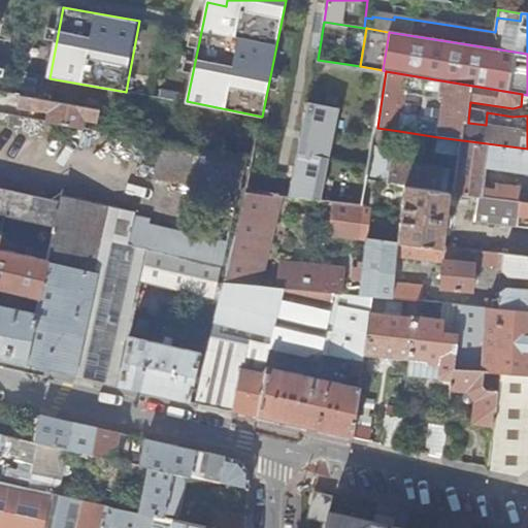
[(102,109),(21,94),(19,106),(40,110),(40,109),(51,111),(48,121),(85,128),(87,120),(99,122),(102,109)]
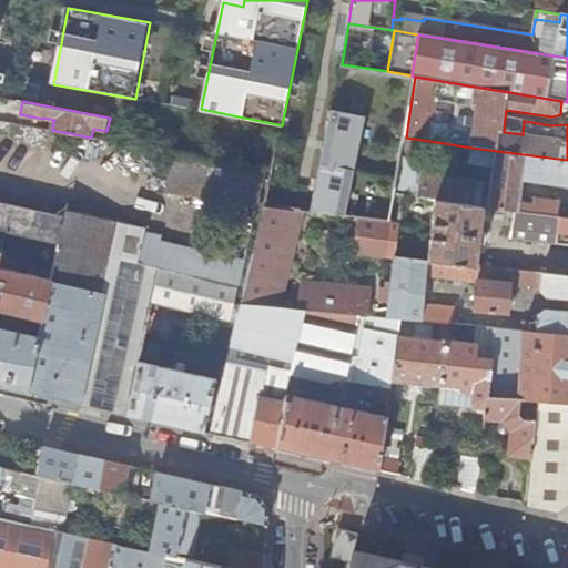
[(328,111),(314,213),(350,217),(364,115),(328,111)]
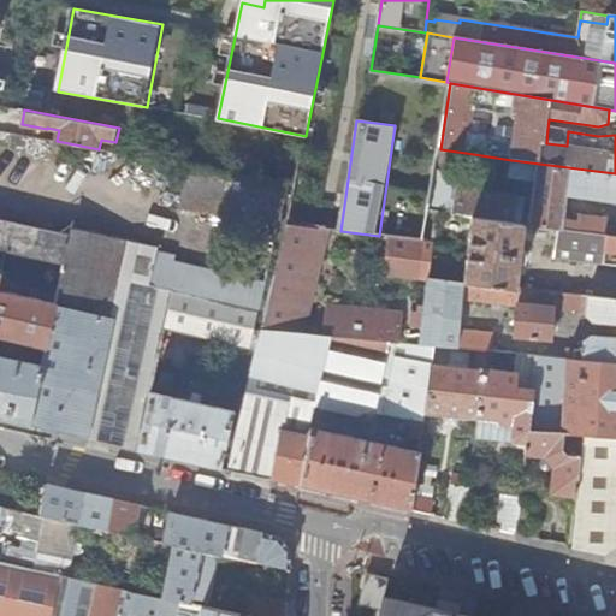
[(567,146),(568,131),(548,129),(546,143),(567,146)]
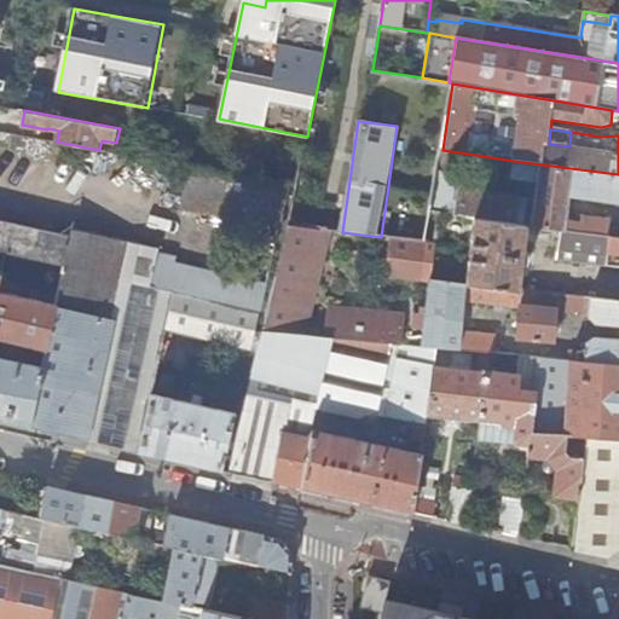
[(468,154),(443,150),(434,210),(441,210),(474,217),(527,224),(563,229),(573,230),(574,221),(568,220),(572,196),(618,202),(618,174),(514,161),(512,178),(541,181),(534,217),(522,214),(525,197),(453,187),(453,172),(464,173),(468,154)]
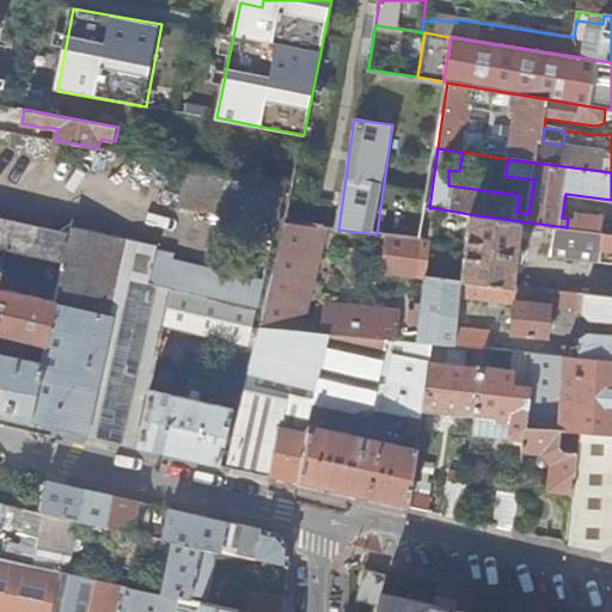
[(279,224),(286,183),(191,165),(183,206),(279,224)]
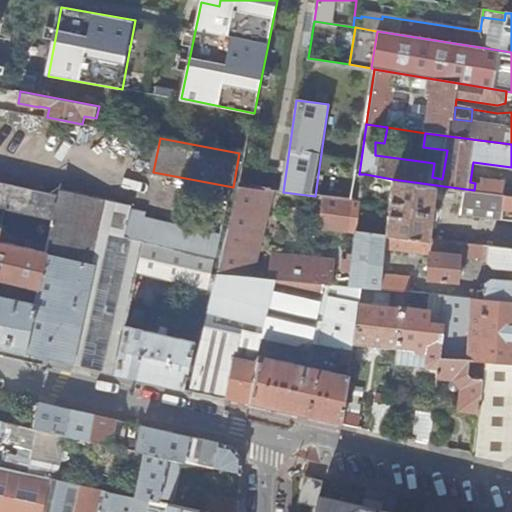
[(491,193),(504,195),(506,181),(483,178),(482,184),(481,191),(491,193)]
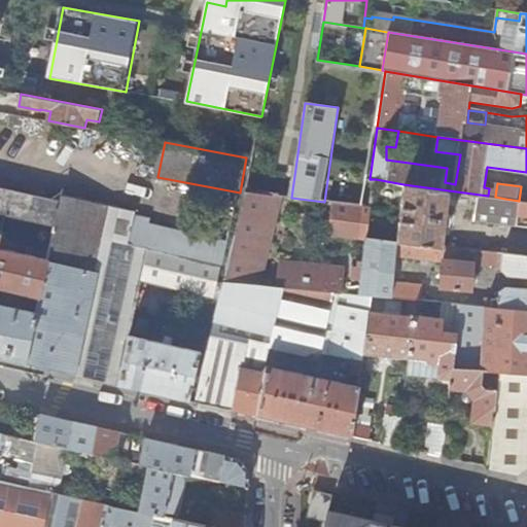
[(395,242),(442,247),(449,190),(403,184),(395,242)]
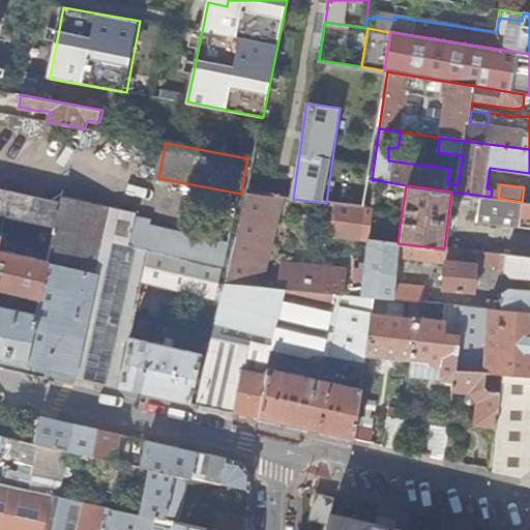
[(63,202),(0,187),(0,216),(57,230),(63,202)]
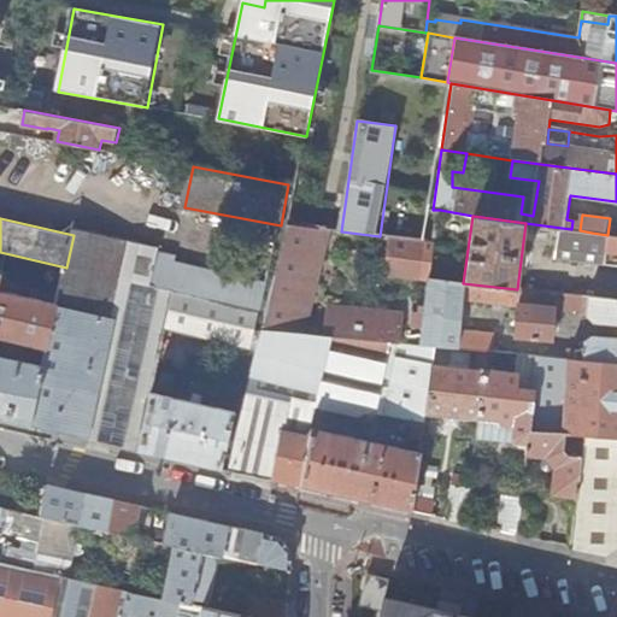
[(581,222),(573,221),(571,229),(580,230),(581,222)]
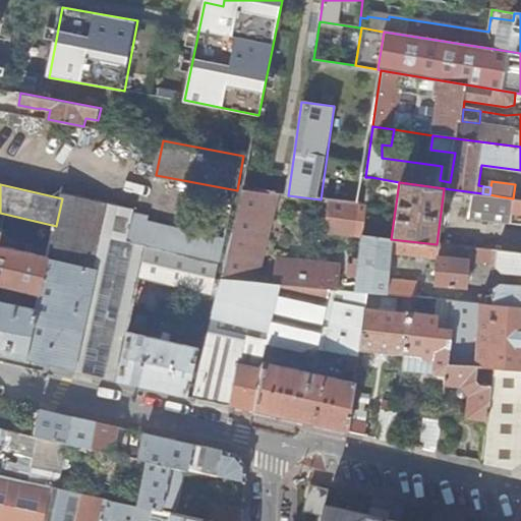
[(277,193),(244,189),(223,278),(253,281),(277,193)]
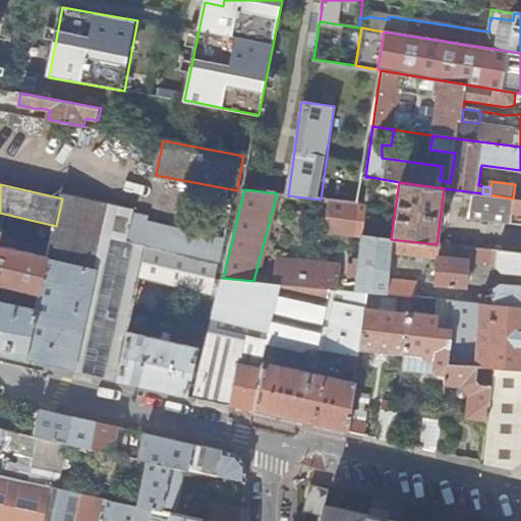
[(471,218),(497,221),(500,196),(489,194),(482,193),(474,192),(471,218)]
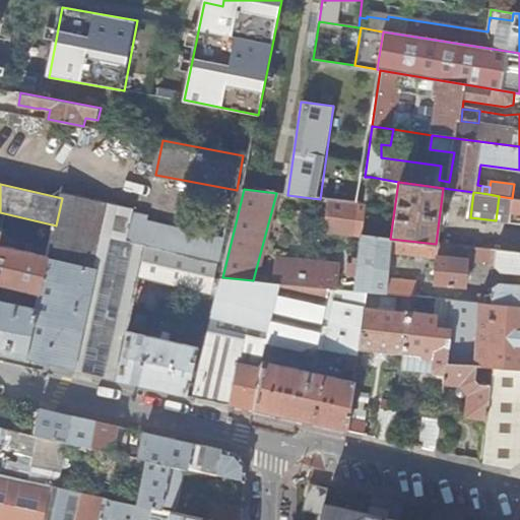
[(62,198),(56,225),(80,231),(102,236),(127,241),(131,221),(134,208),(63,193),(62,198)]
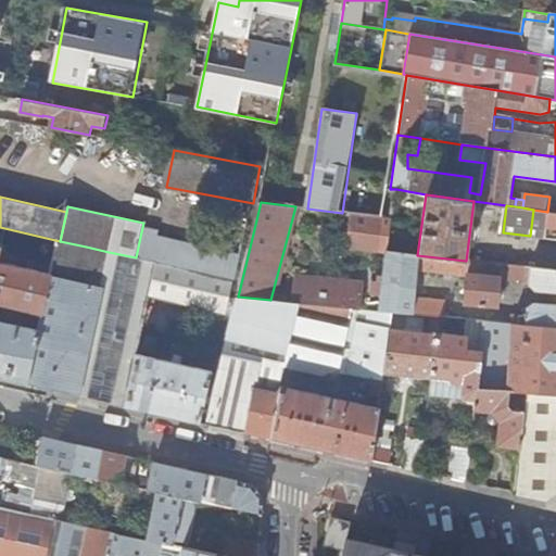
[(555,212),(547,212),(533,210),(530,236),(546,238),(546,235),(555,236),(555,212)]
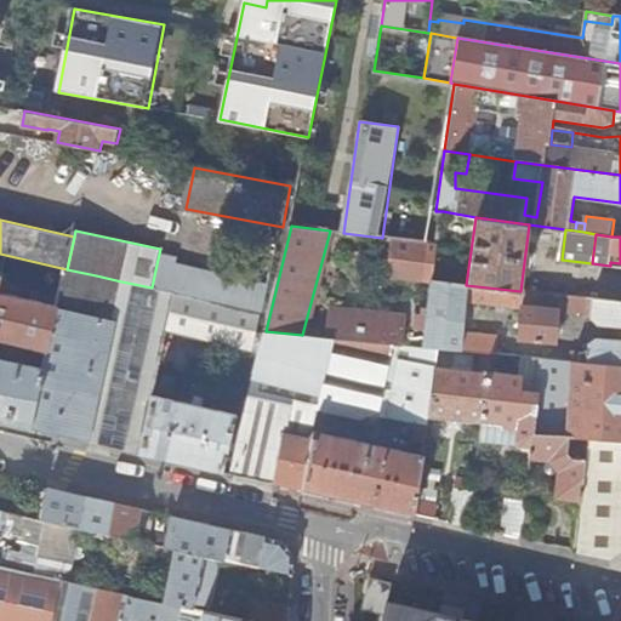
[(429,244),(394,239),(391,275),(425,279),(429,244)]
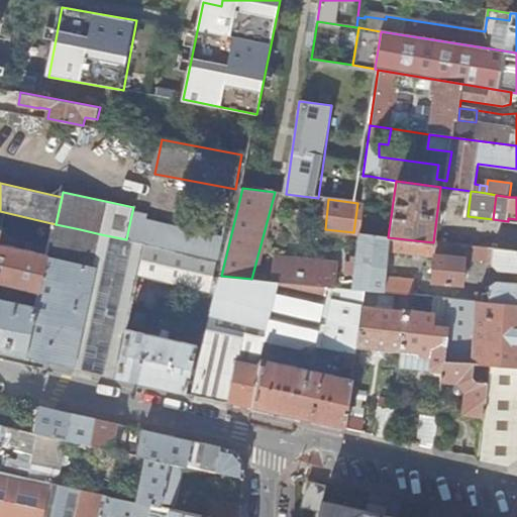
[(357,203),(353,232),(362,234),(366,204),(357,203)]
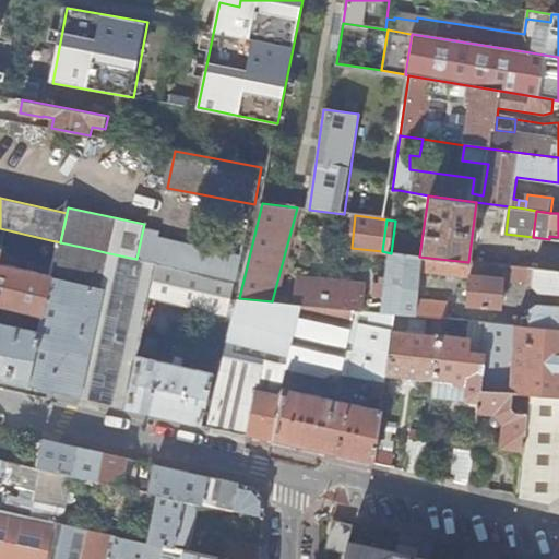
[(161,264),(236,281),(241,261),(190,249),(141,238),(137,259),(161,264)]
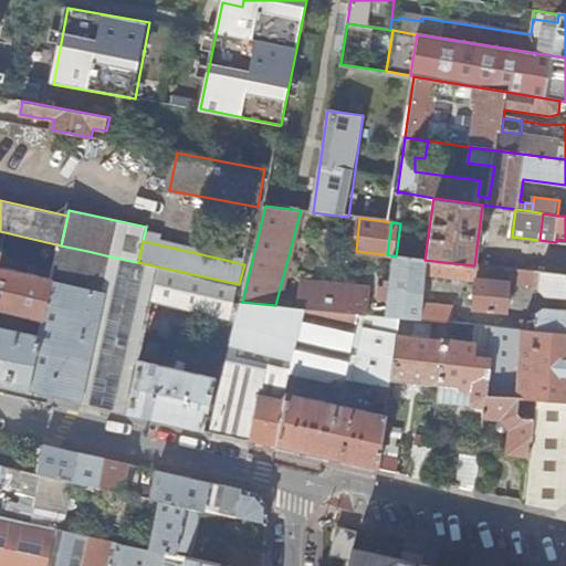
[(61,245),(53,281),(80,286),(83,273),(87,251),(61,245)]
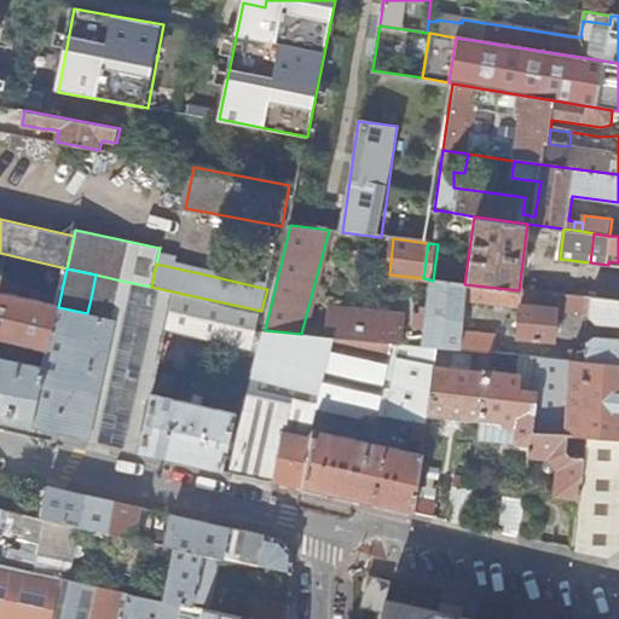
[(0,339),(48,351),(58,307),(0,294),(0,285),(1,279),(0,278),(0,339)]
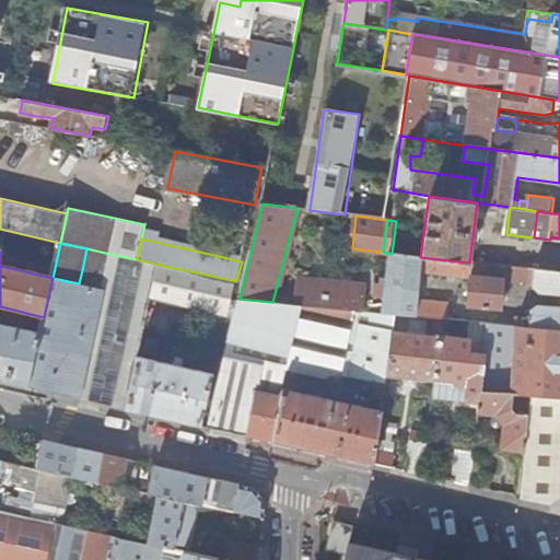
[(95,288),(92,301),(150,313),(153,300),(161,265),(137,259),(109,254),(105,276),(102,289),(95,288)]
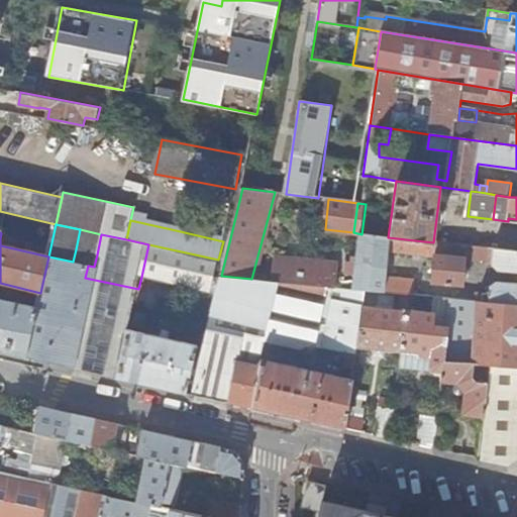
[(483,301),(516,304),(516,249),(437,240),(437,243),(433,242),(388,237),(362,234),(357,263),(349,262),(347,273),(355,274),(354,288),(366,290),(408,293),(412,293),(413,279),(386,276),(389,252),(435,256),(432,282),(464,285),(468,259),(494,262),(494,265),(498,269),(516,270),(516,284),(496,283),(491,286),(491,293),(484,293),(484,295),(483,301)]
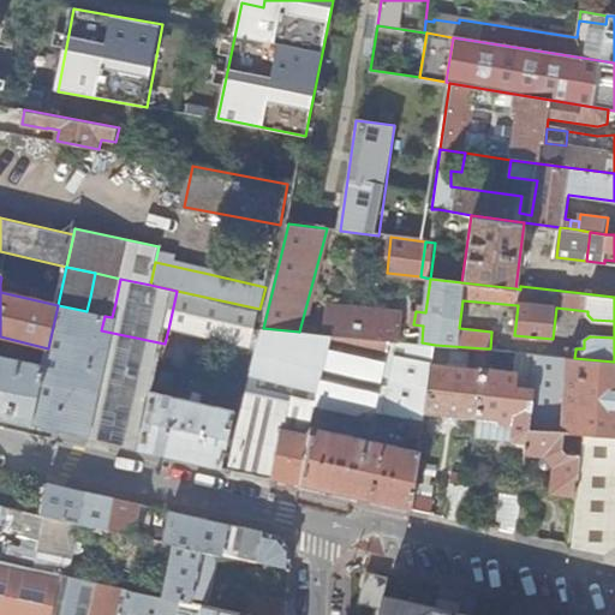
[(168,329),(251,348),(260,309),(177,291),(168,329)]
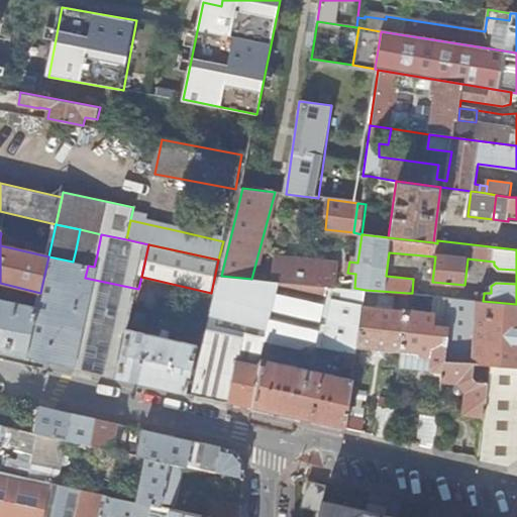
[(73,262),(88,266),(94,267),(97,254),(76,249),(73,262)]
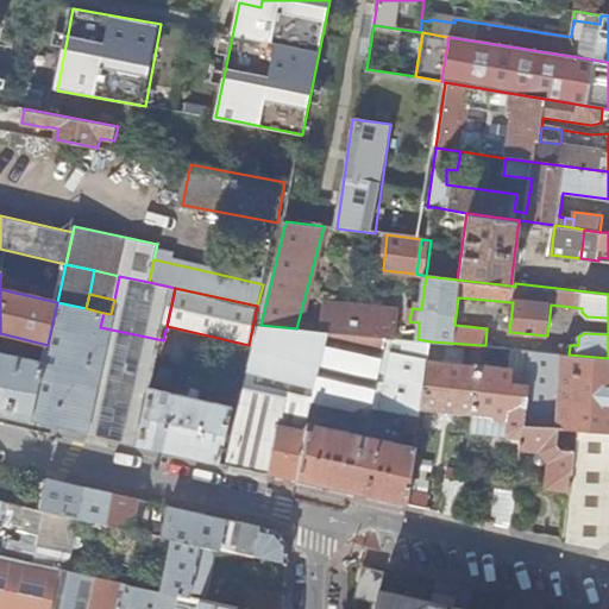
[(44,363),(31,420),(55,426),(77,431),(100,327),(104,313),(86,308),(57,302),(48,345),(44,363)]
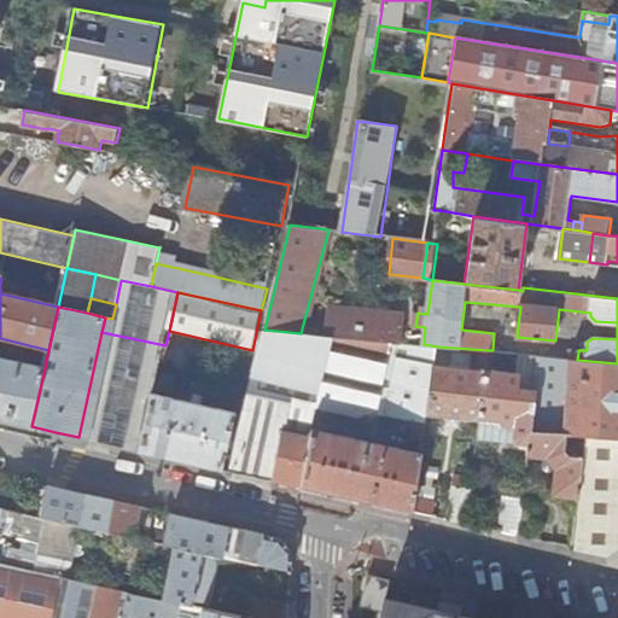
[(328,308),(326,336),(334,337),(402,343),(406,315),(328,308)]
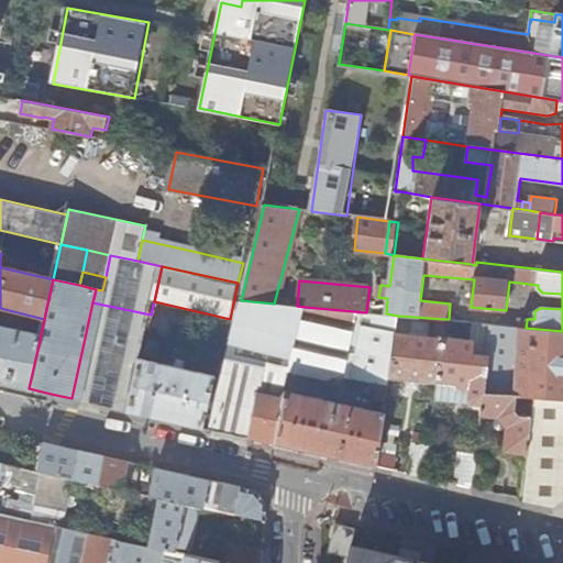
[(274,304),(241,300),(231,343),(294,359),(305,307),(297,306),(274,304)]
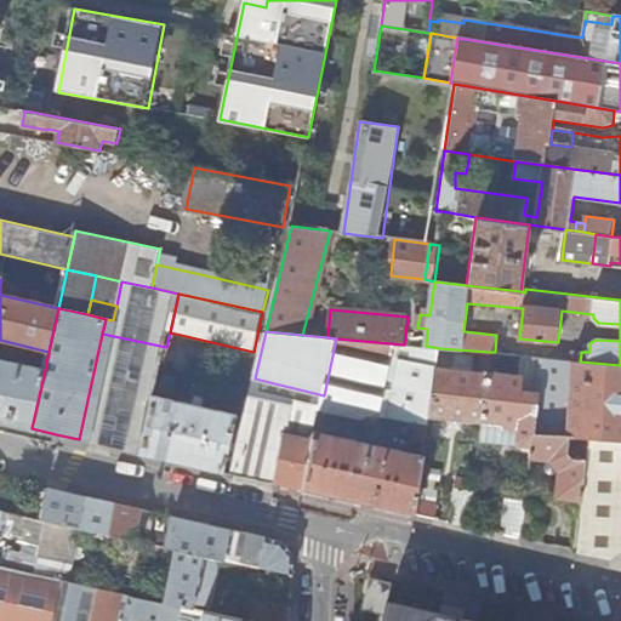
[(102,334),(79,439),(104,445),(142,454),(155,396),(166,347),(102,334)]
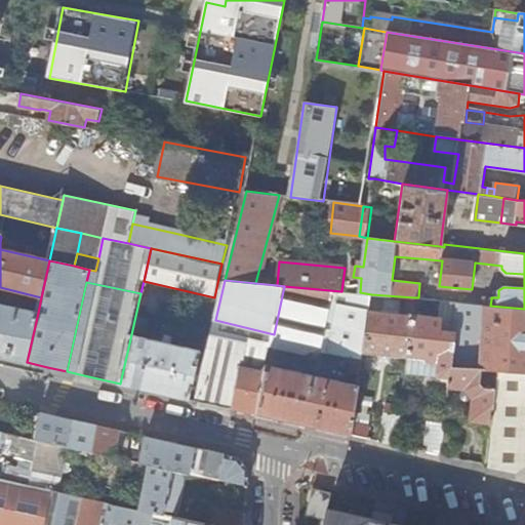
[(284,286),(274,334),(272,346),(278,348),(311,354),(320,348),(329,349),(328,352),(353,357),(362,359),(363,351),(369,311),(371,294),(360,292),(341,291),(284,286)]
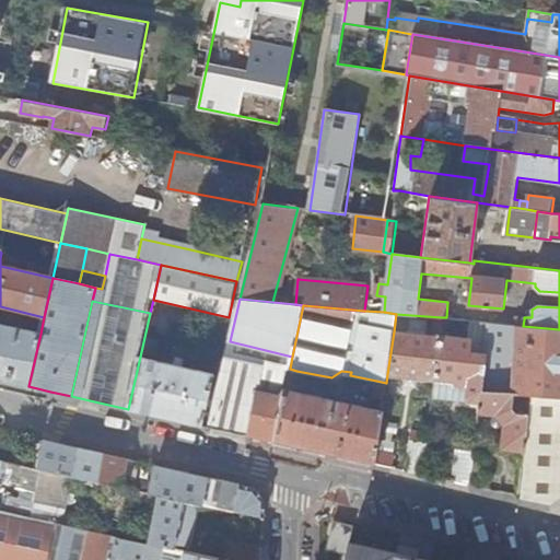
[(477,339),(488,339),(489,324),(489,321),(476,319),(474,335),(477,339)]
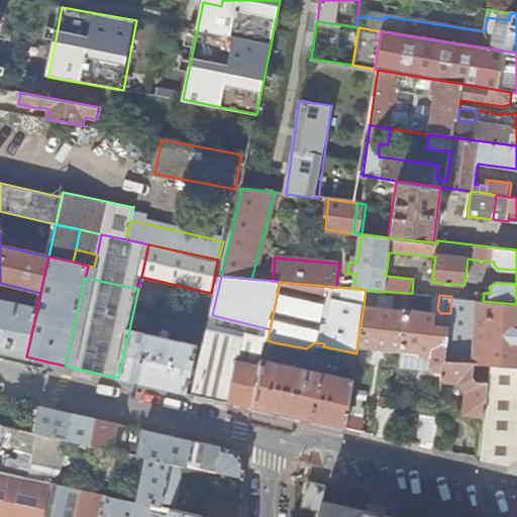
[(0,299),(0,350),(26,356),(37,308),(0,299)]
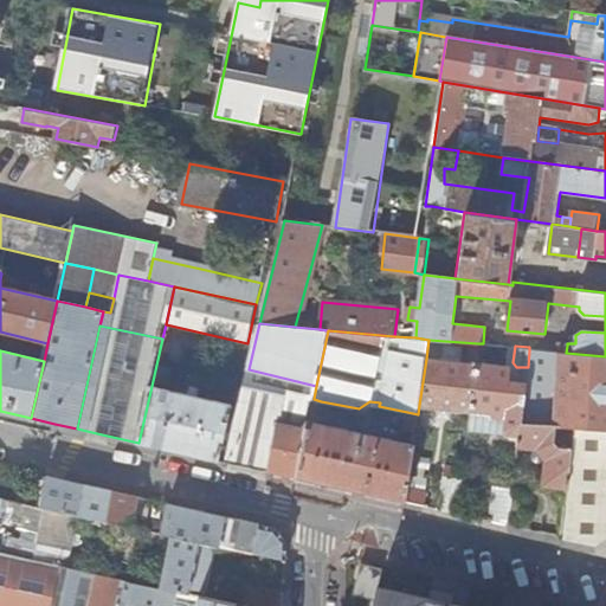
[(522,424),(554,426),(559,353),(558,353),(529,350),(528,367),(527,376),(522,424)]
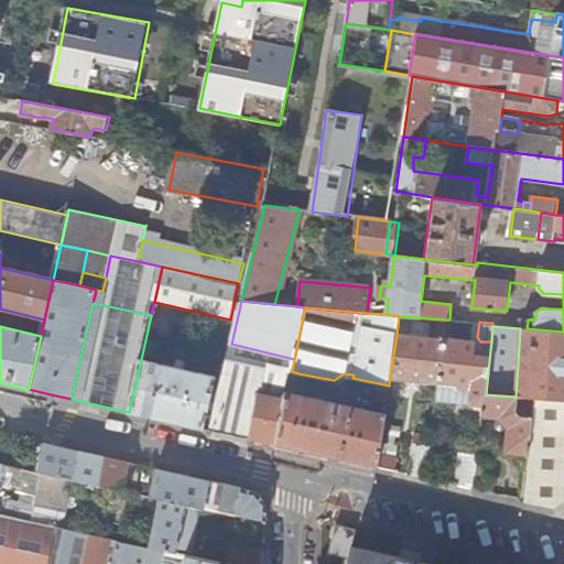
[(532,398),(563,399),(563,332),(527,328),(520,328),(516,397),(532,398)]
